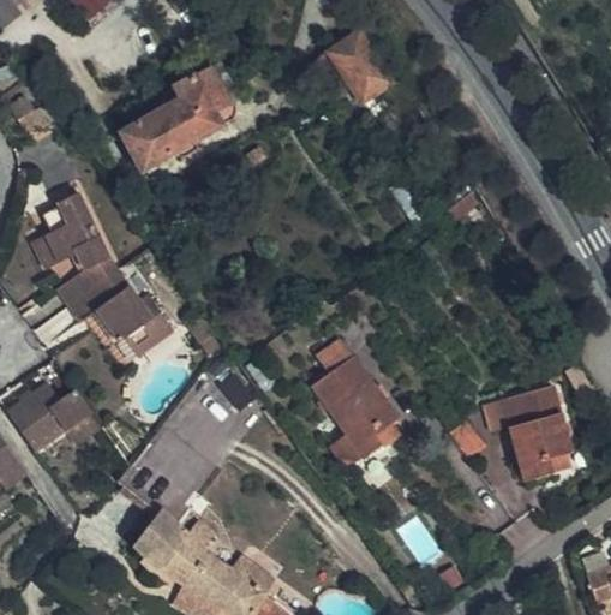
[(46,3),(42,0),(0,0),(0,42),(46,3)]
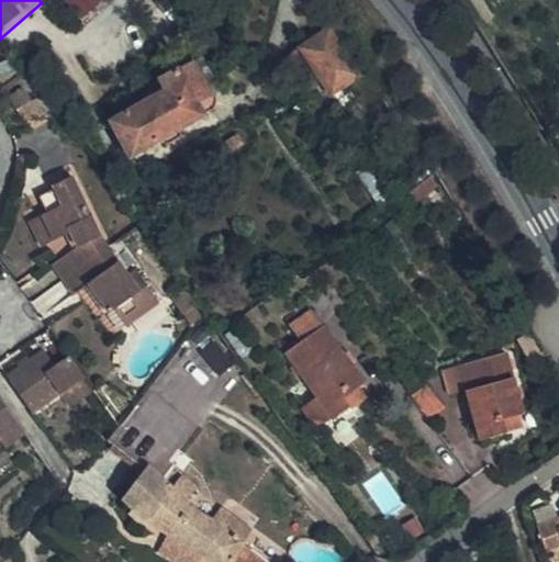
[(357,49),(338,20),(323,29),(343,57),(357,49)]
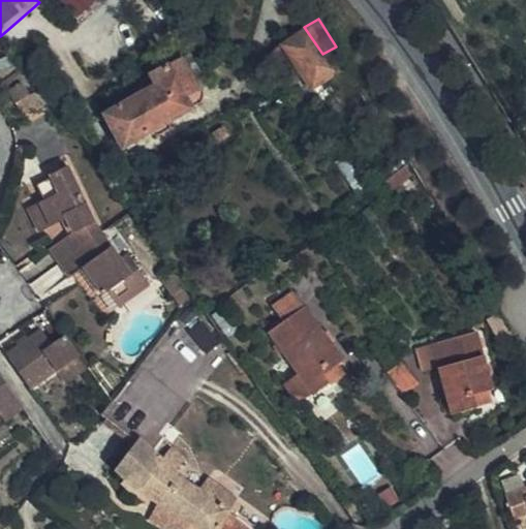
[(322,54),(304,27),(277,44),(295,70),(307,88),(334,70),(322,54)]
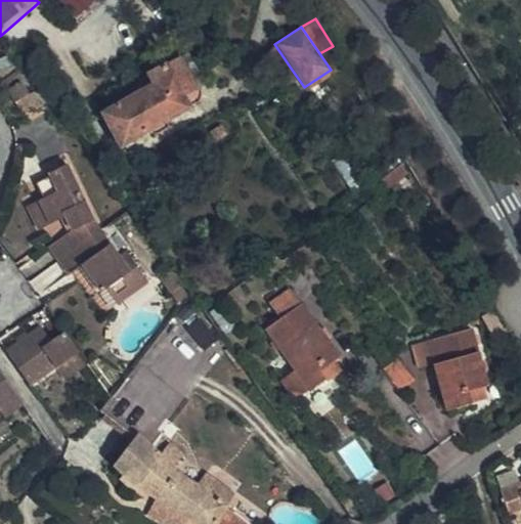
[(292,70),(274,44),(256,56),(272,82),(292,70)]
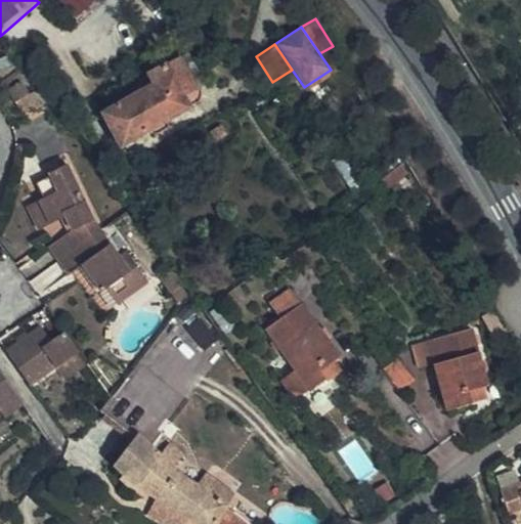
[(164,61),(185,104),(194,100),(197,86),(178,55),(164,61)]
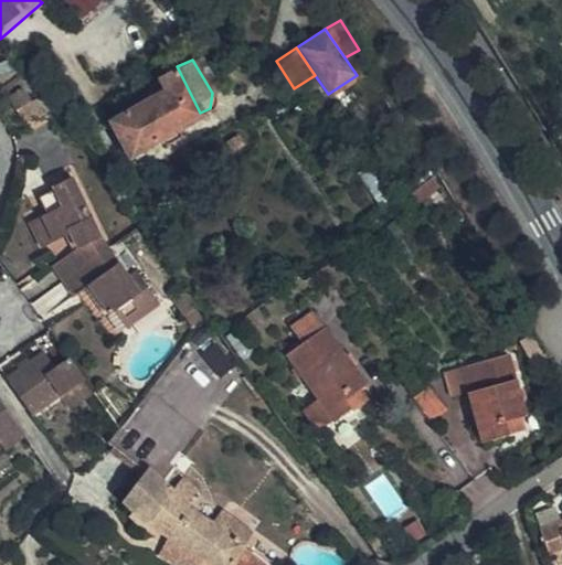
[(177,127),(200,113),(177,66),(159,77),(163,89),(136,104),(110,120),(128,153),(151,139),(157,148),(179,135),(177,127)]
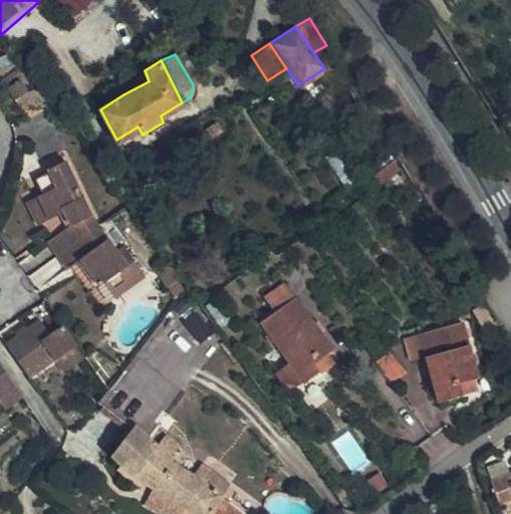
[(5,90),(12,101),(26,94),(18,82),(5,90)]
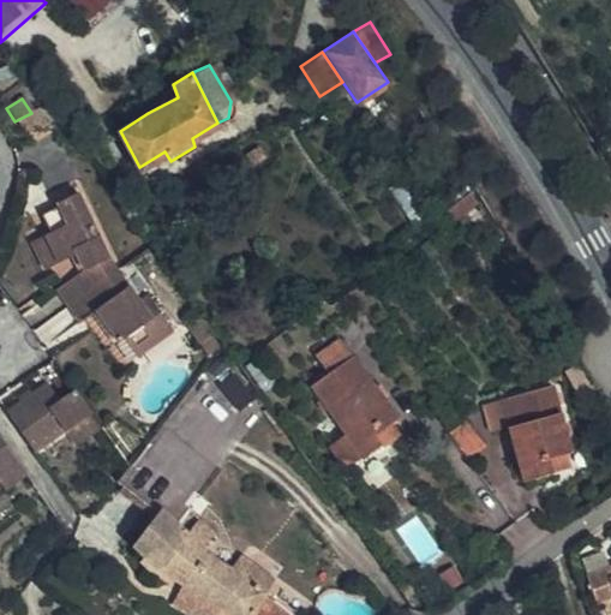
[(15,121),(29,145),(52,131),(37,108),(31,113),(15,121)]
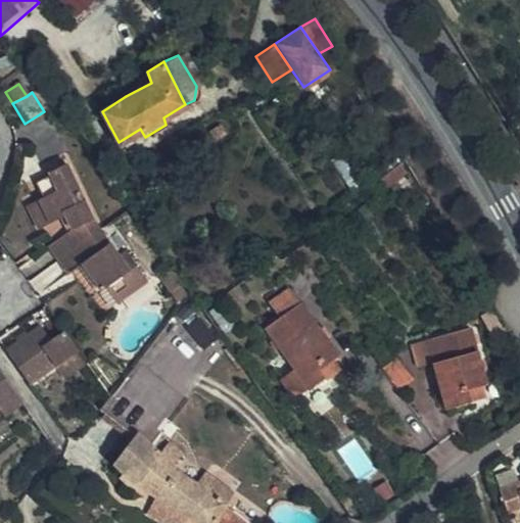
[(43,194),(39,198),(50,221),(65,215),(73,227),(49,243),(57,254),(67,269),(72,267),(82,259),(108,239),(100,226),(83,202),(64,164),(47,173),(49,177),(38,183),(43,194)]
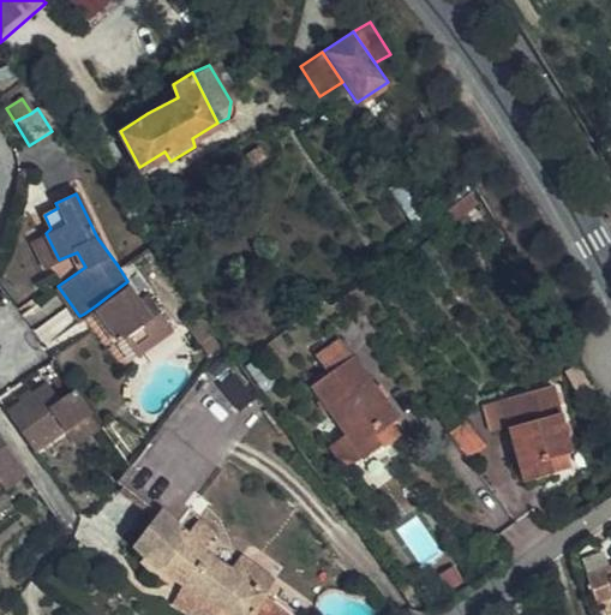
[(59,260),(46,233),(37,238),(51,266),(59,260)]
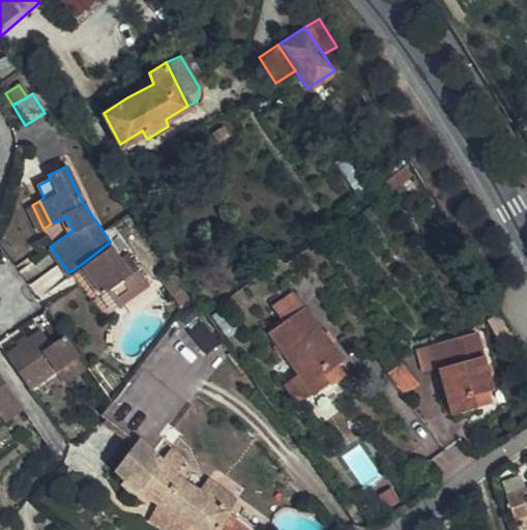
[(119,256),(110,242),(83,263),(100,292),(105,289),(114,303),(146,282),(125,252),(119,256)]
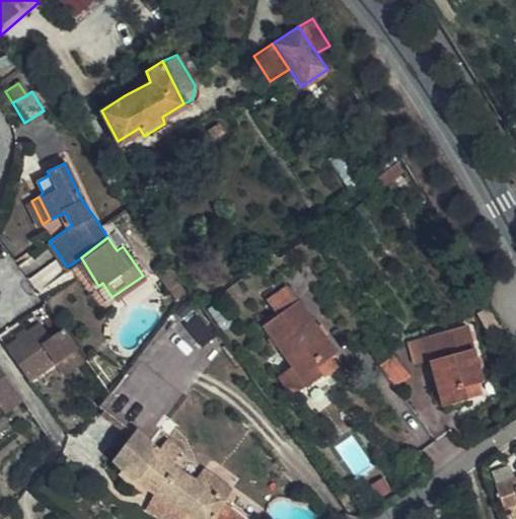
[(174,277),(176,276),(162,256),(151,265),(165,284),(174,277)]
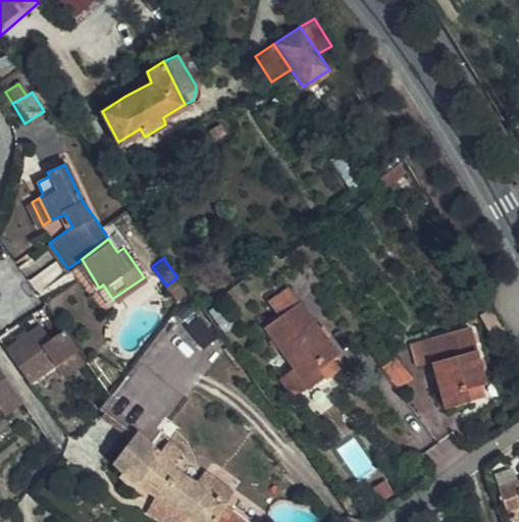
[(82,259),(71,266),(99,308),(112,299),(103,284),(99,288),(82,259)]
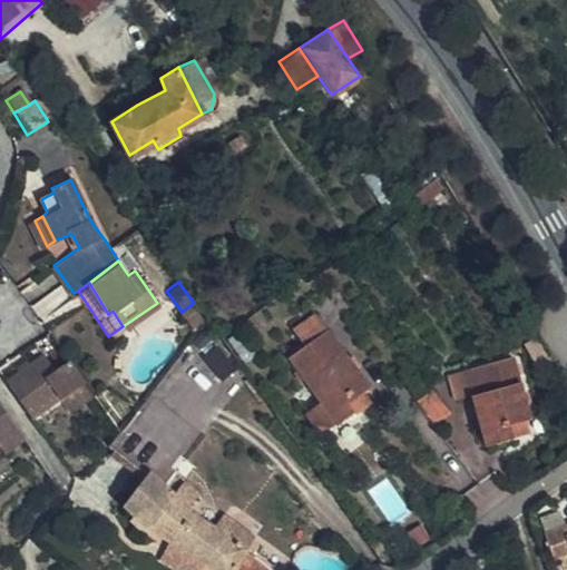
[(192,304),(182,312),(179,313),(189,325),(201,316),(192,304)]
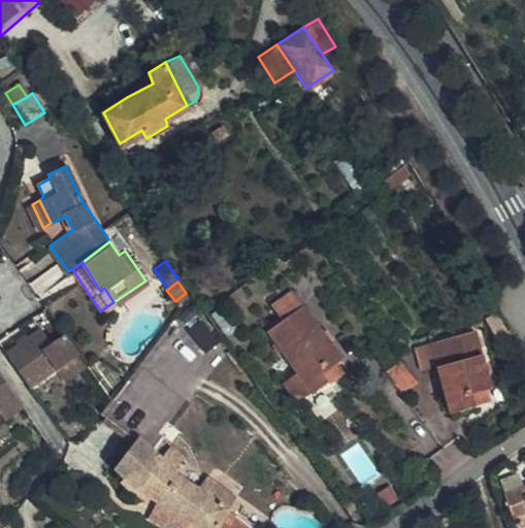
[(296,323),(310,312),(303,304),(290,312),(296,323)]
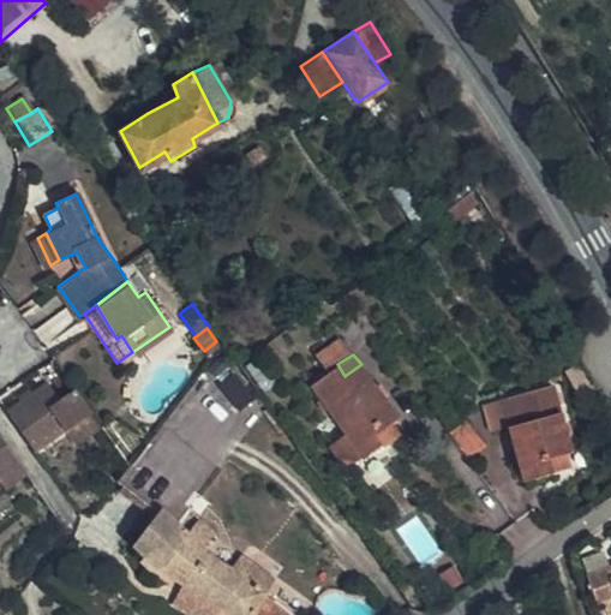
[(399,421),(361,364),(345,376),(322,392),(349,439),(337,447),(349,469),(384,446),(377,436),(391,427),(399,421)]
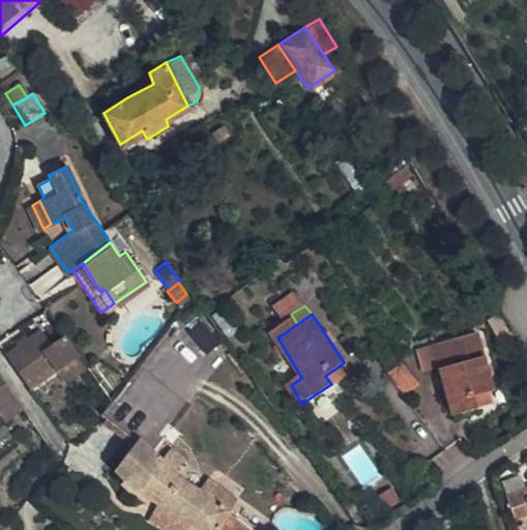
[(49,371),(72,356),(58,333),(45,342),(35,328),(0,350),(22,385),(46,367),(49,371)]
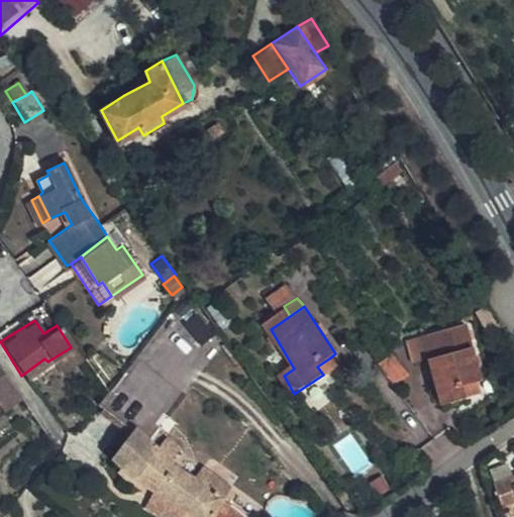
[(438,405),(466,398),(464,386),(478,383),(482,382),(470,327),(410,339),(415,362),(428,359),(438,405)]
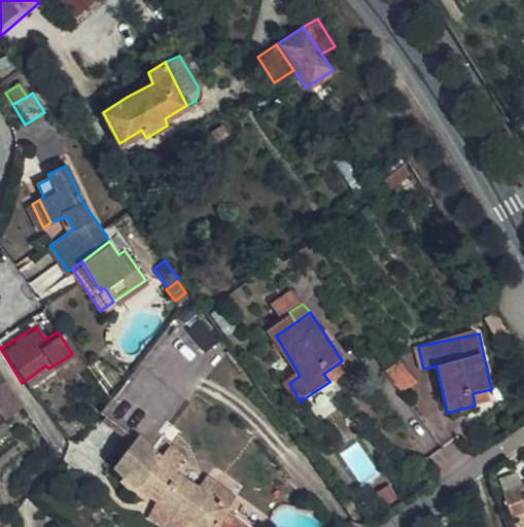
[(80,367),(72,354),(48,369),(58,382),(80,367)]
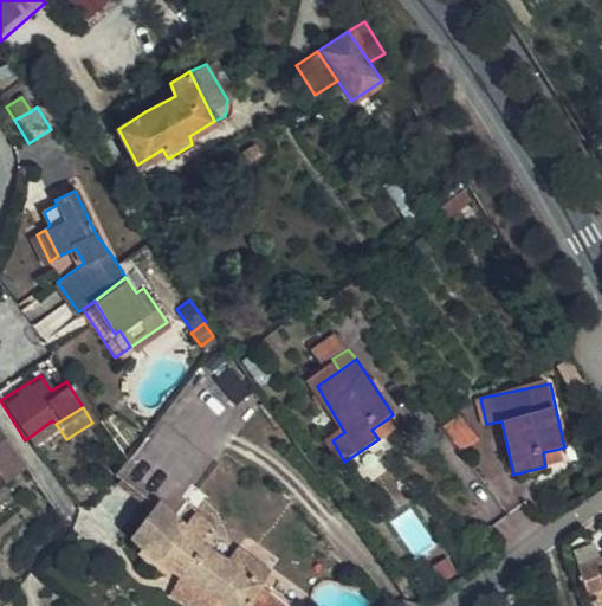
[(460,412),(442,425),(460,450),(478,438),(460,412)]
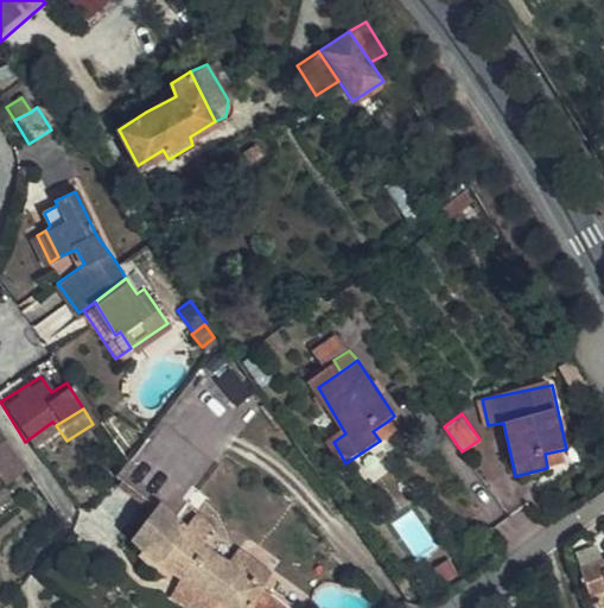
[(394,430),(387,422),(373,431),(380,441),(394,430)]
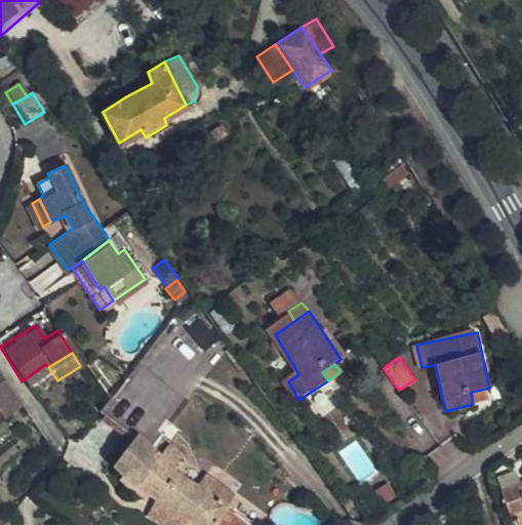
[(0,399),(9,394),(0,378),(0,399)]
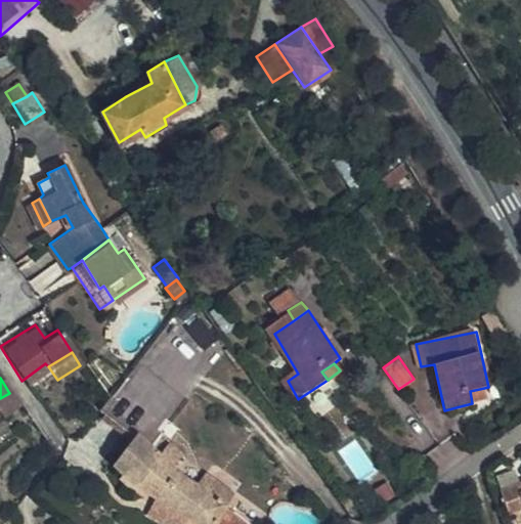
[(470,391),(472,403),(486,401),(484,388),(470,391)]
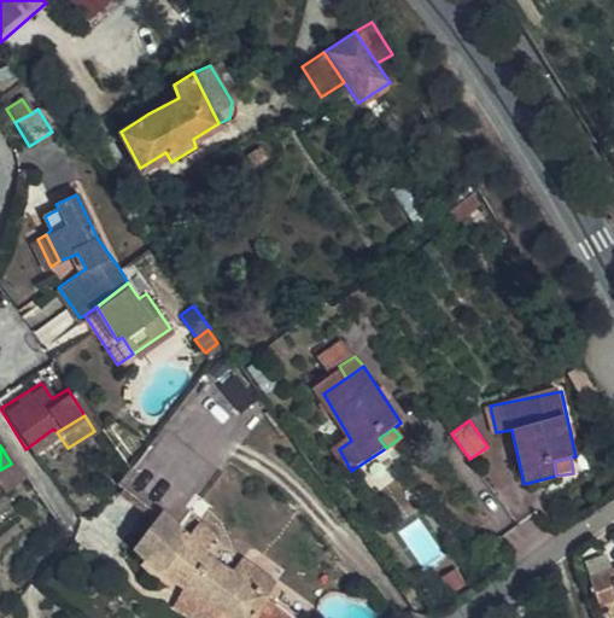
[(19,476),(11,464),(0,470),(0,489),(19,476)]
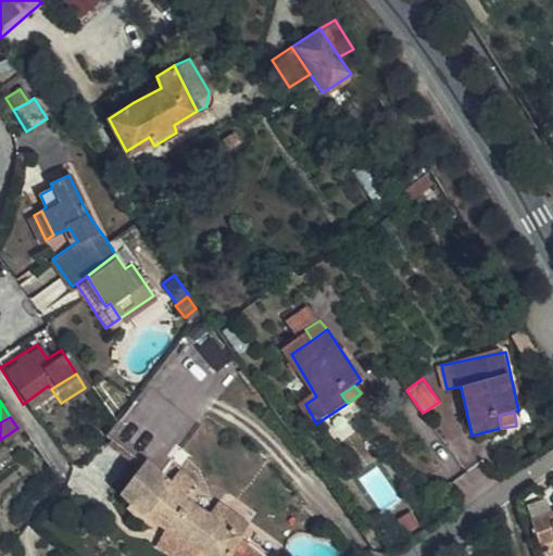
[(273,555),(241,531),(213,508),(190,491),(199,478),(187,469),(176,481),(147,459),(121,492),(139,507),(174,530),(208,553),(212,555),(273,555)]
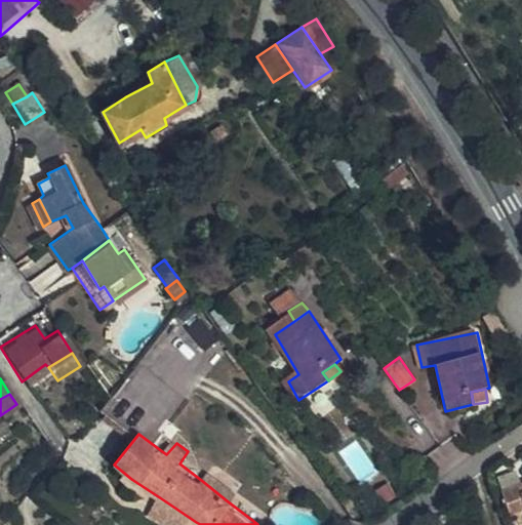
[(201,480),(228,501),(238,488),(210,468),(201,480)]
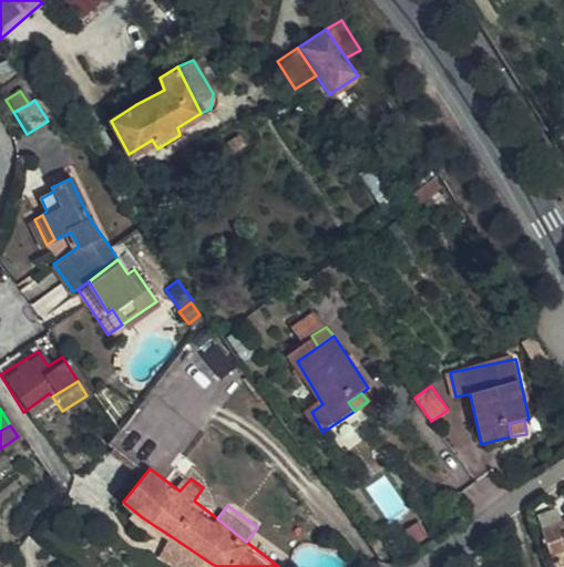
[(426,535),(418,521),(403,529),(411,543),(426,535)]
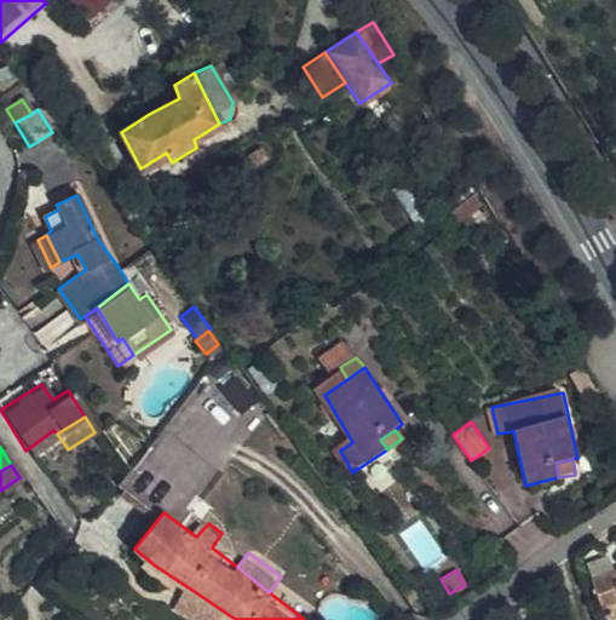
[(615,581),(615,570),(605,577),(610,585),(615,581)]
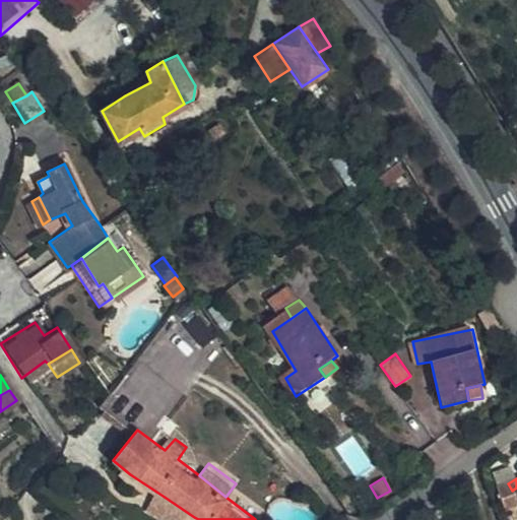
[(516,488),(512,491),(508,483),(495,490),(505,514),(516,508),(516,488)]
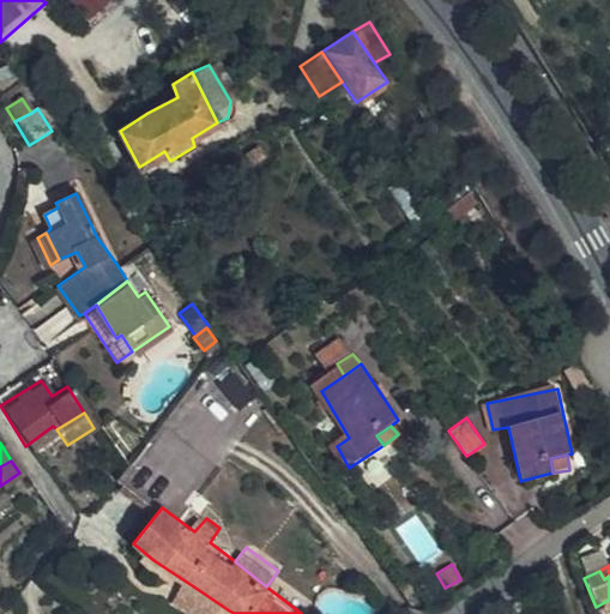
[(219,613),(224,613),(229,611),(192,585),(179,601),(194,613),(212,613),(216,612),(219,613)]
